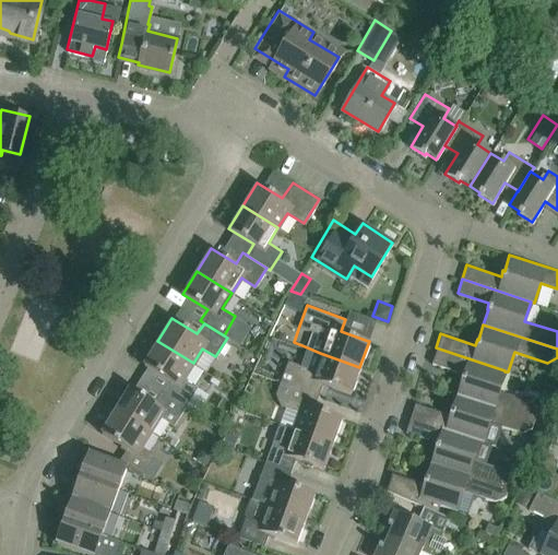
[(183,378),(193,363),(157,341),(143,364),(168,379),(162,391),(185,405),(197,387),(183,378)]
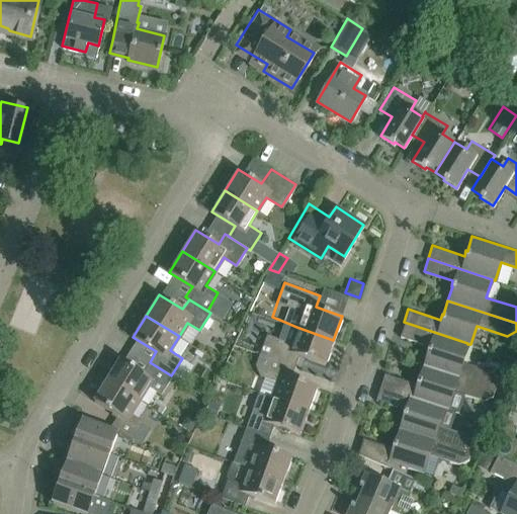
[(267,333),(259,352),(294,365),(298,353),(325,363),(333,340),(296,327),(282,321),(277,337),(267,333)]
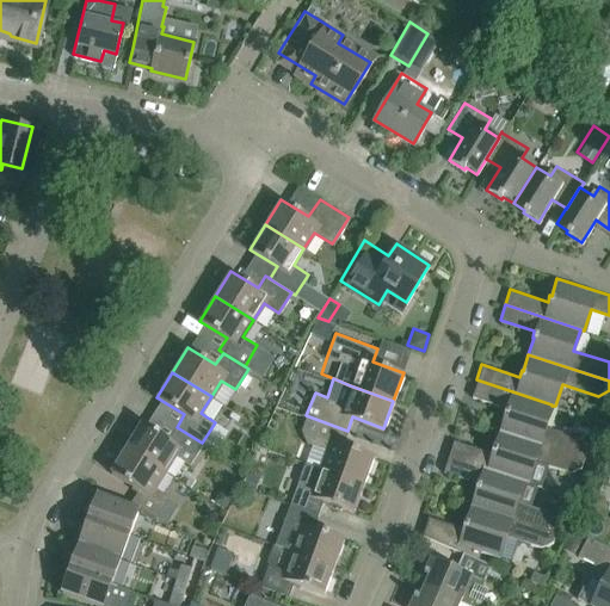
[(544,425),(552,406),(552,404),(476,379),(472,395),(506,406),(504,413),(505,413),(499,430),(583,457),(586,447),(580,437),(544,425)]
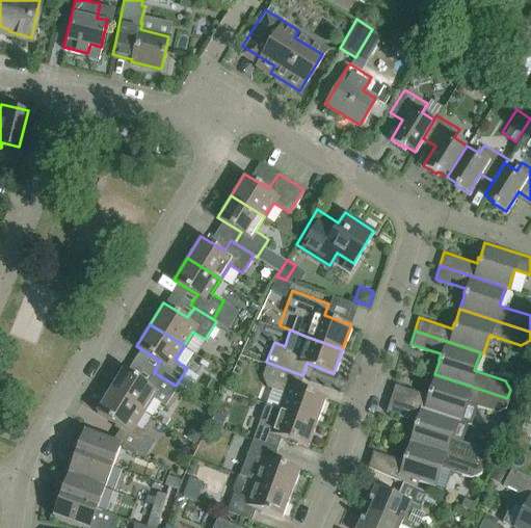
[(298,387),(302,375),(266,362),(262,374),(266,384),(270,386),(265,402),(316,420),(325,396),(298,387)]
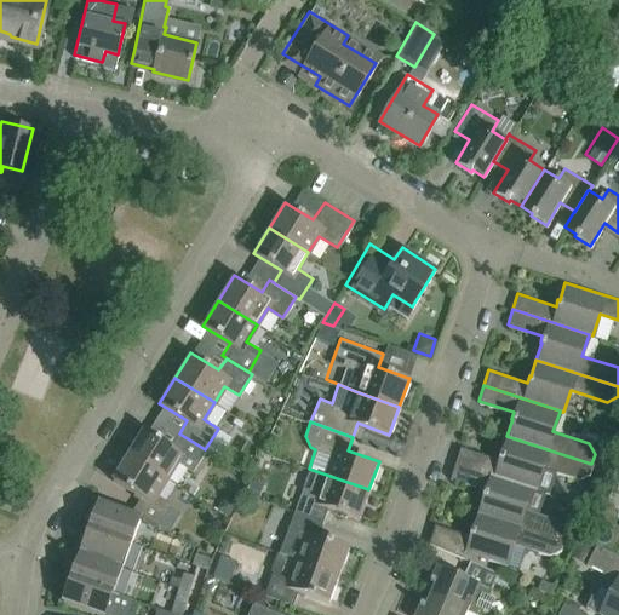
[(191,470),(205,449),(179,434),(172,444),(144,427),(127,453),(167,477),(177,461),(191,470)]
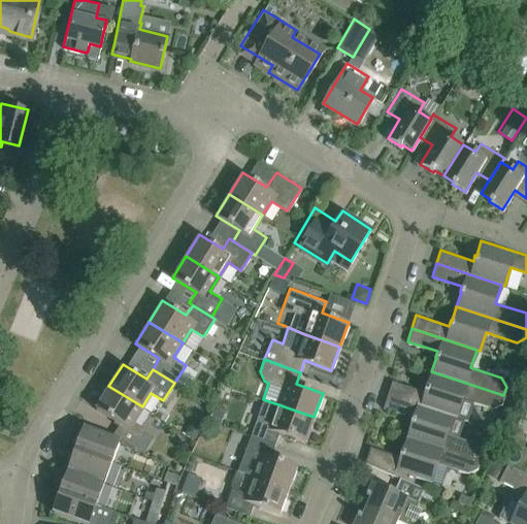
[(503,395),(431,371),(427,386),(426,385),(424,390),(391,380),(387,393),(452,415),(455,416),(461,397),(492,407),(501,402),(503,395)]
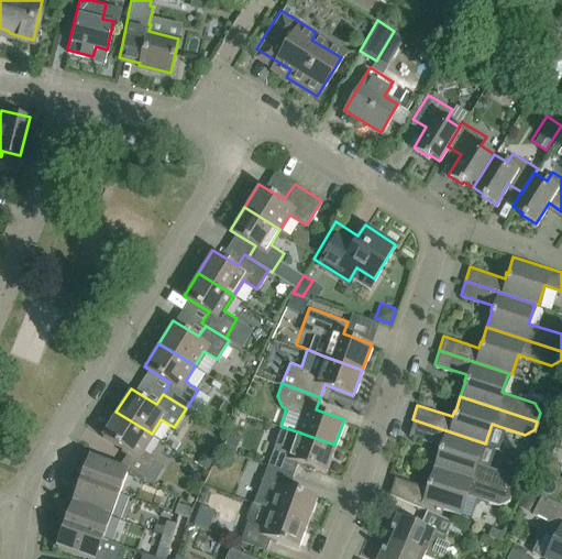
[(152,434),(116,412),(101,435),(127,450),(120,462),(127,467),(143,477),(155,458),(142,449),(152,434)]
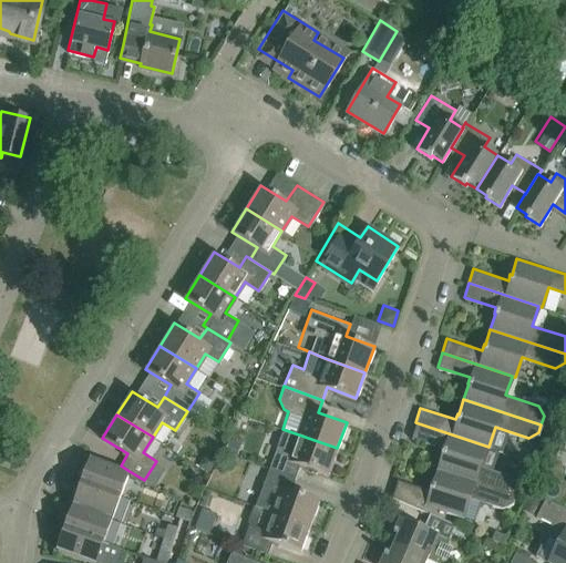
[(565,418),(556,436),(565,440),(565,418)]
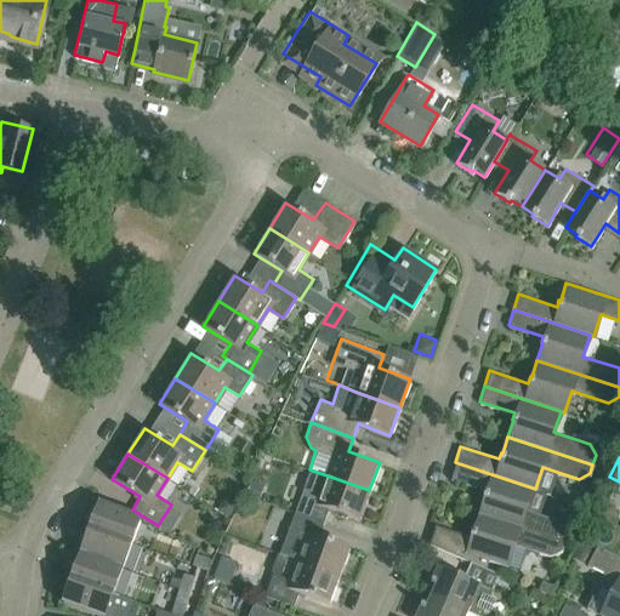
[(524,508),(532,488),(455,462),(450,478),(485,489),(483,496),(484,496),(478,513),(563,541),(567,531),(561,520),(524,508)]
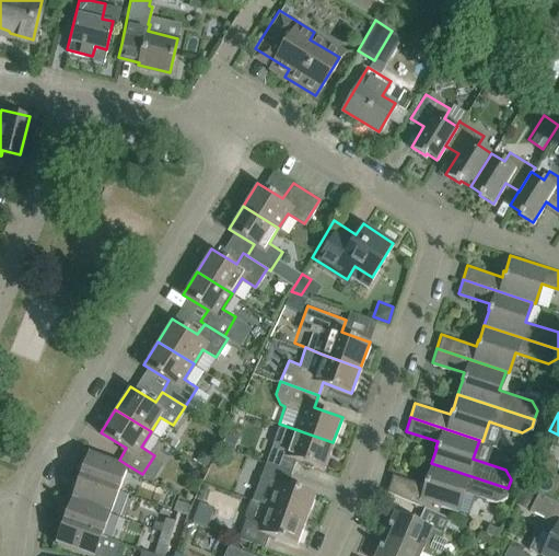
[(333,442),(279,424),(265,461),(291,470),(295,458),(324,467),(333,442)]
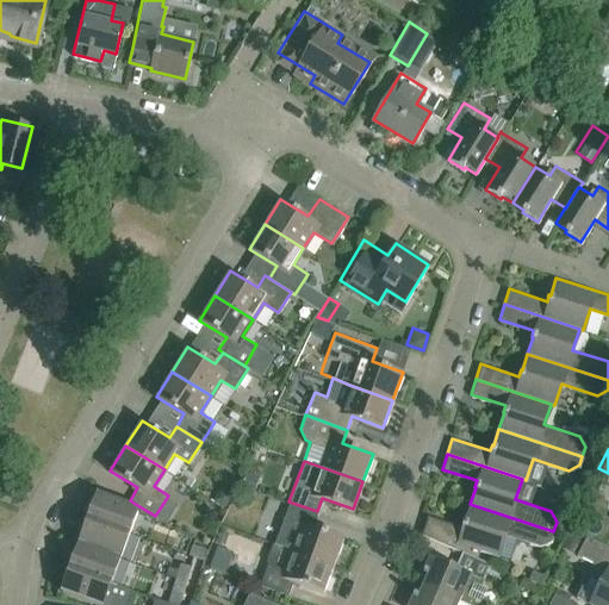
[(137,506),(130,503),(98,491),(88,516),(129,531),(137,506)]
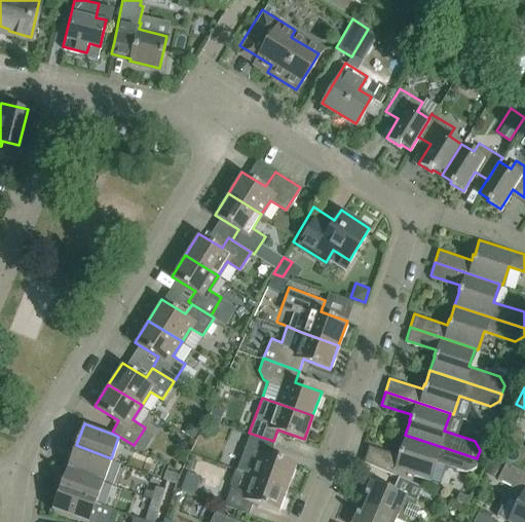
[(269,453),(273,441),(249,433),(241,452),(256,457),(250,473),(287,486),(295,462),(269,453)]
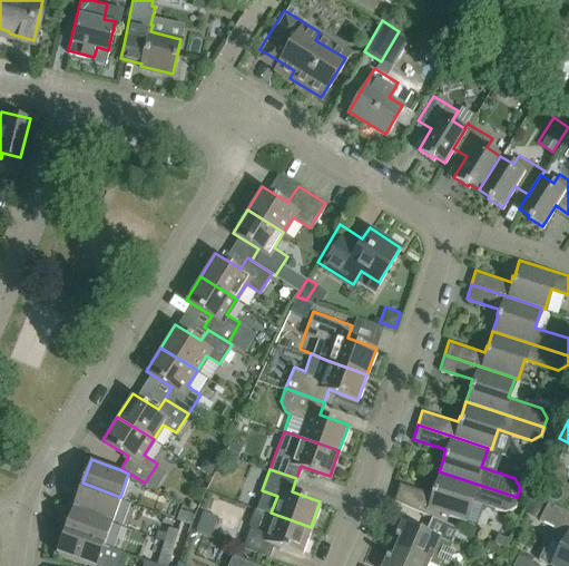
[(517,497),(439,471),(434,486),(433,486),(431,491),(399,481),(393,498),(421,510),(422,506),(464,519),(471,499),(504,510),(514,505),(517,497)]
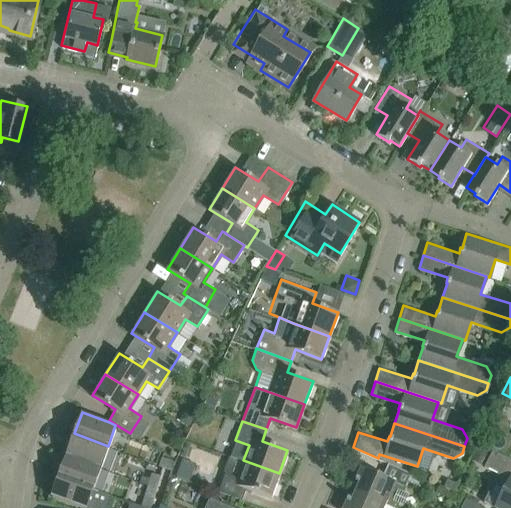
[(100,467),(108,446),(74,433),(66,454),(100,467)]
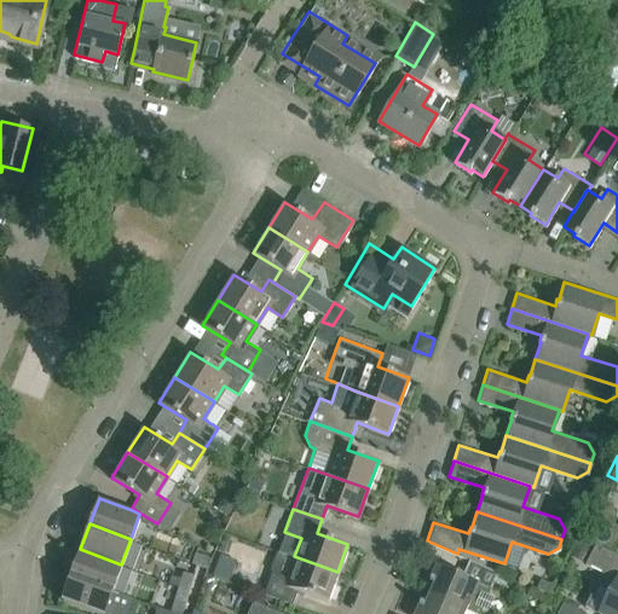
[(601,569),(596,580),(610,588),(598,612),(604,613),(617,613),(617,554),(595,542),(584,561),(601,569)]
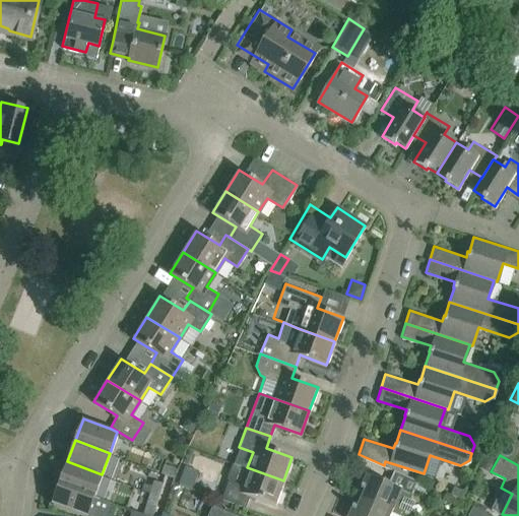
[(94,495),(102,474),(67,461),(60,482),(93,495),(94,495)]
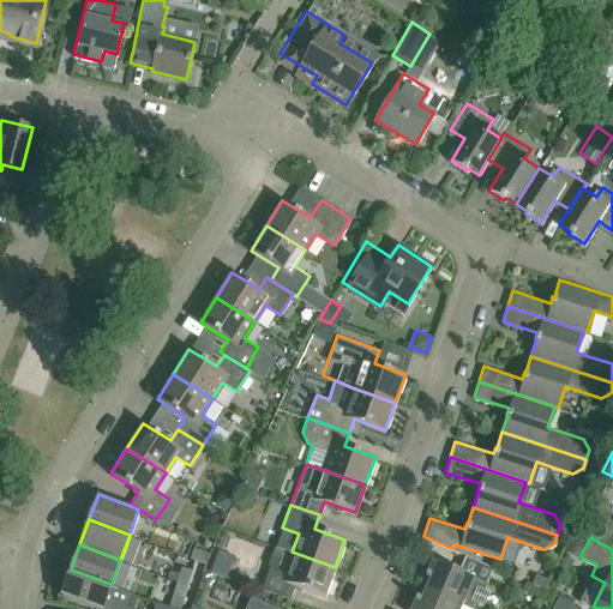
[(204,562),(208,552),(193,547),(190,556),(204,562)]
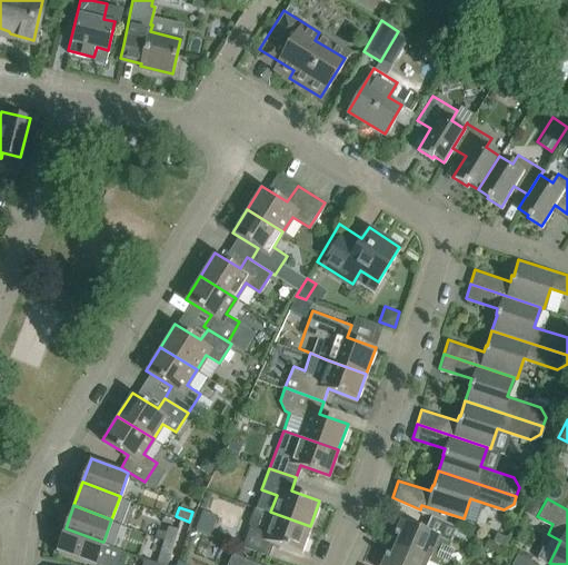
[(301,552),(310,526),(270,512),(265,528),(249,523),(241,545),(268,554),(272,542),(301,552)]
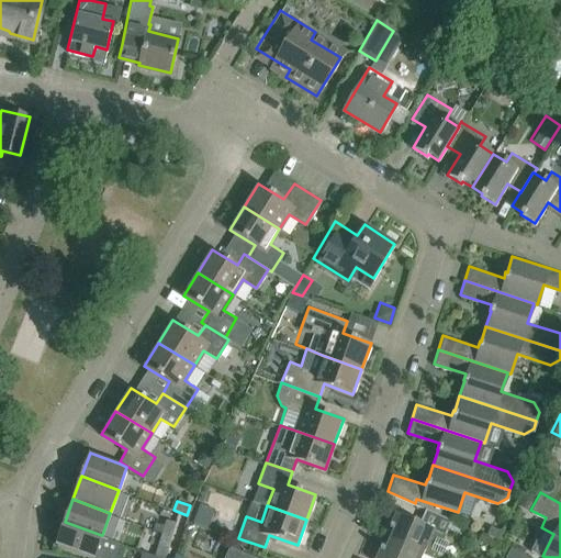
[(448,542),(441,538),(444,533),(450,519),(425,508),(418,522),(396,512),(389,526),(393,528),(390,536),(388,535),(386,537),(423,553),(434,557),(436,553),(442,555),(448,542)]
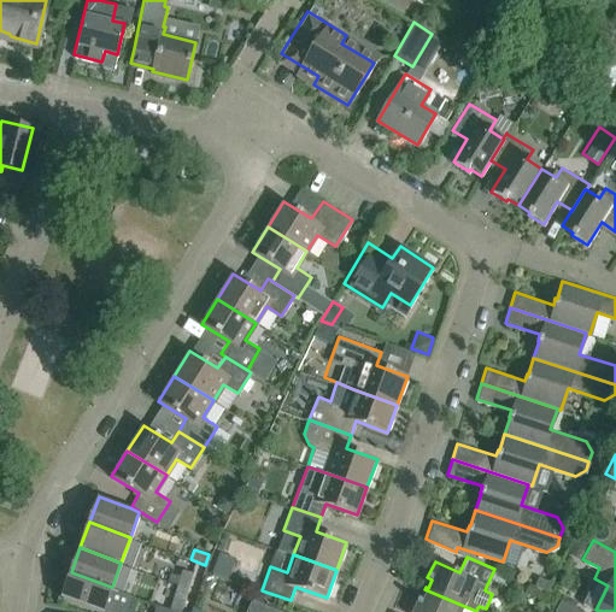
[(188,586),(192,571),(182,569),(177,583),(188,586)]
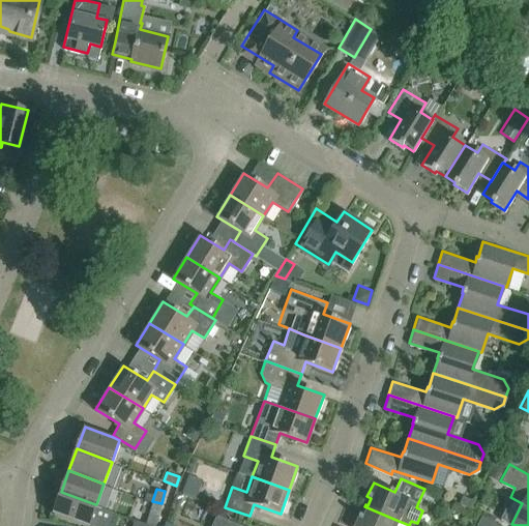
[(114,510),(96,504),(95,504),(61,492),(53,514),(87,525),(86,525),(111,525),(112,523),(110,522),(114,510)]
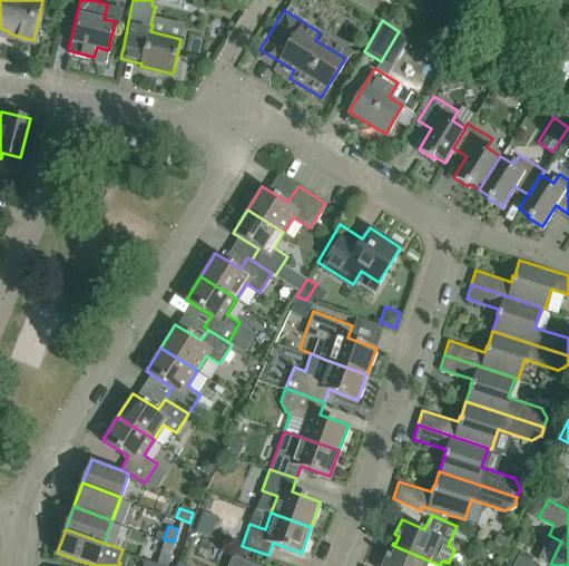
[(169,555),(174,542),(164,539),(160,553),(169,555)]
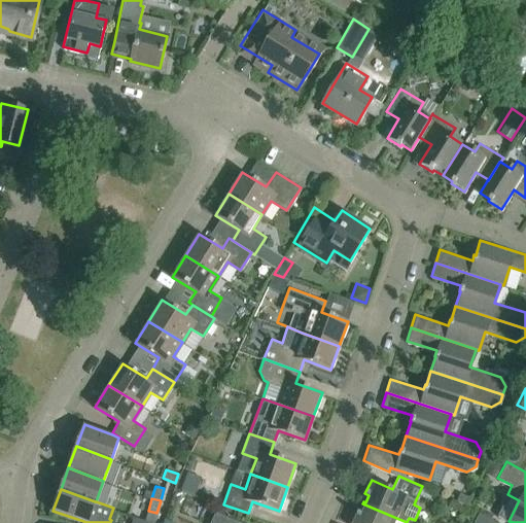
[(393,522),(396,518),(362,503),(361,506),(364,507),(361,513),(357,512),(351,522),(393,522)]
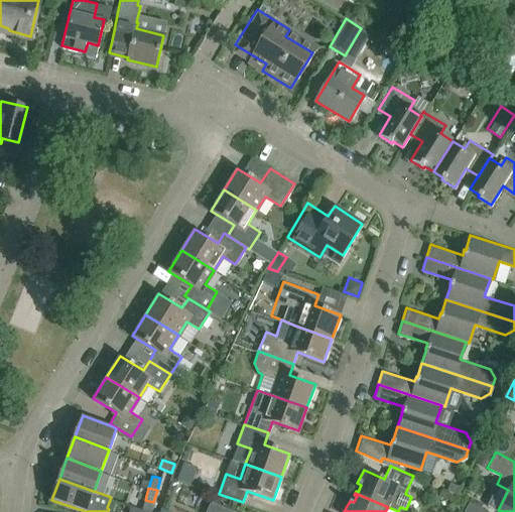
[(205,511),(236,511),(237,511),(210,500),(205,511)]
